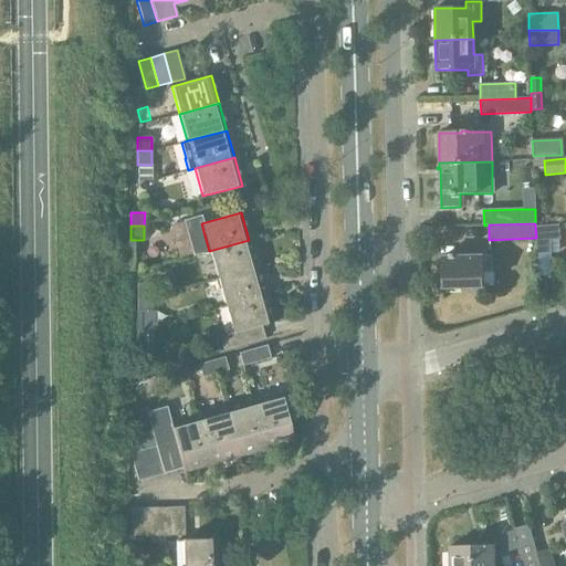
[(535,226),(536,238),(537,273),(551,272),(551,253),(551,240),(559,240),(558,226),(535,226)]
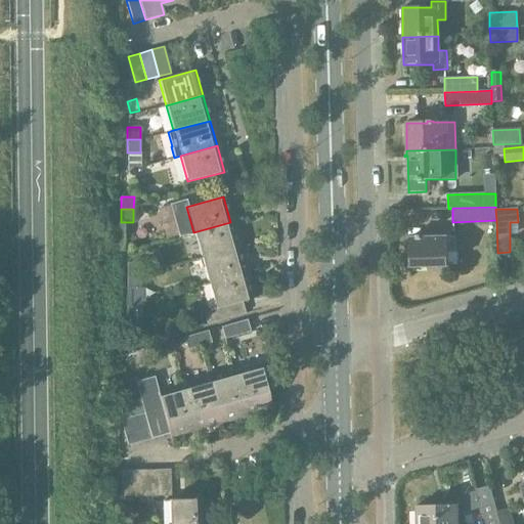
[(201,258),(237,248),(230,222),(193,232),(201,258)]
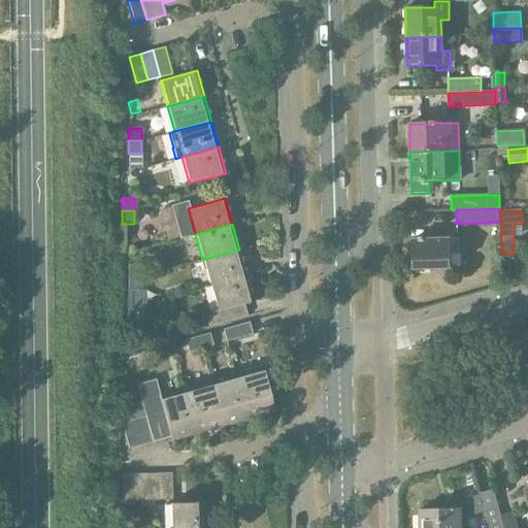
[(419,240),(411,240),(413,269),(451,268),(450,254),(459,253),(459,239),(454,239),(454,234),(432,234),(432,239),(424,240),(424,238),(419,238),(419,240)]
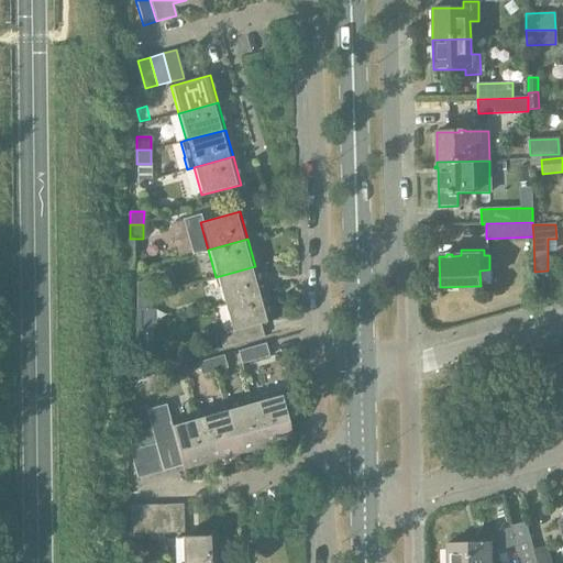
[(216,277),(223,304),(263,294),(255,266),(216,277)]
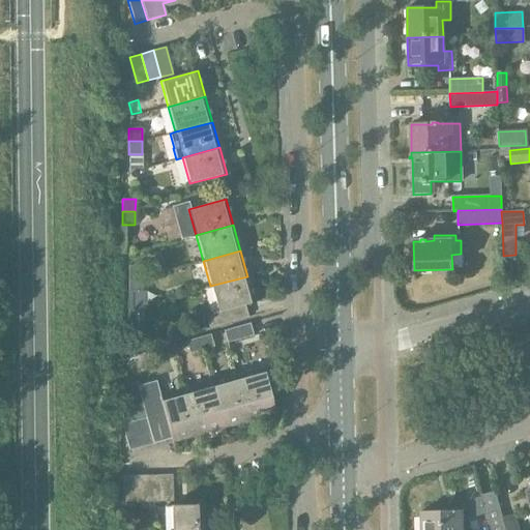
[(127,278),(141,278),(141,265),(128,265),(127,278)]
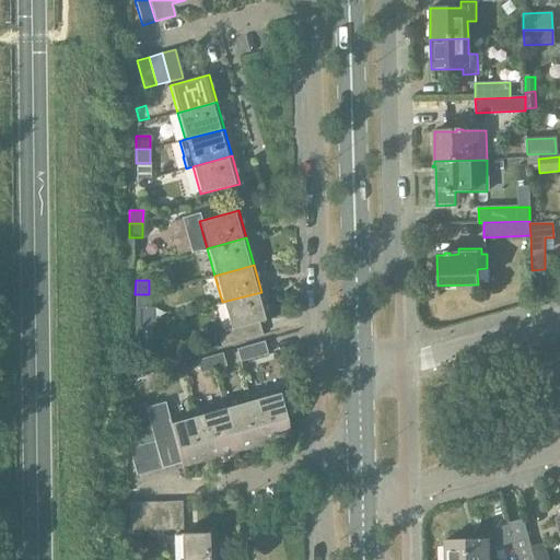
[(221,347),(234,342),(263,335),(258,323),(269,319),(261,292),(222,302),(230,328),(223,330),(224,333),(219,341),(221,347)]
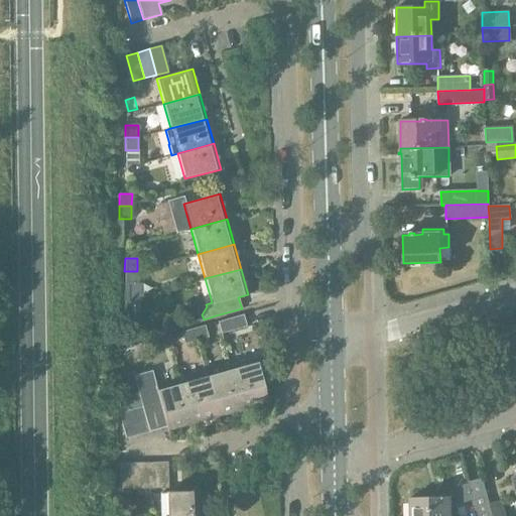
[(137,283),(137,271),(124,271),(124,283),(136,283),(137,283)]
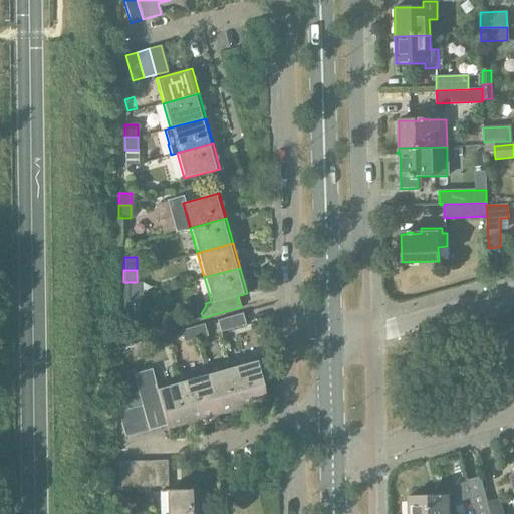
[(136,282),(123,282),(123,300),(136,297),(136,282)]
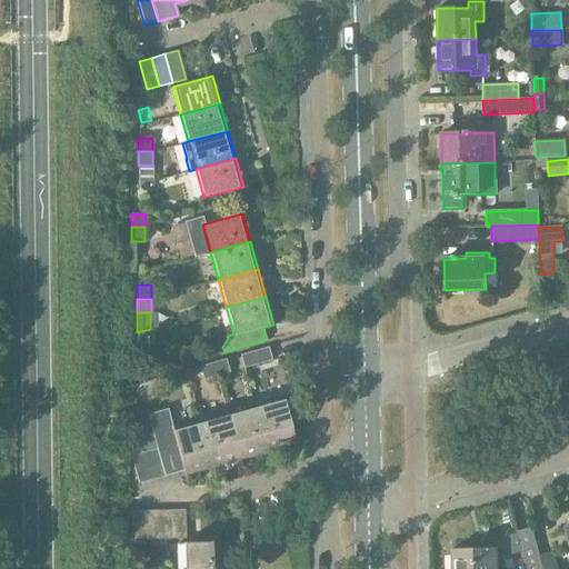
[(220,353),(217,342),(203,346),(207,357),(220,353)]
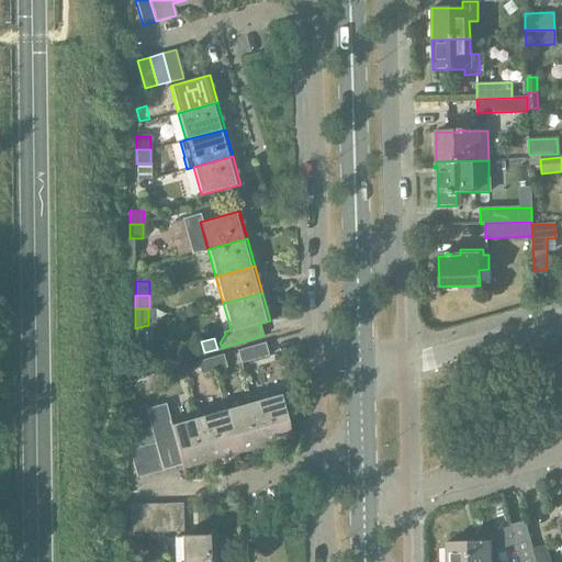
[(265,343),(237,350),(240,363),(268,356),(265,343)]
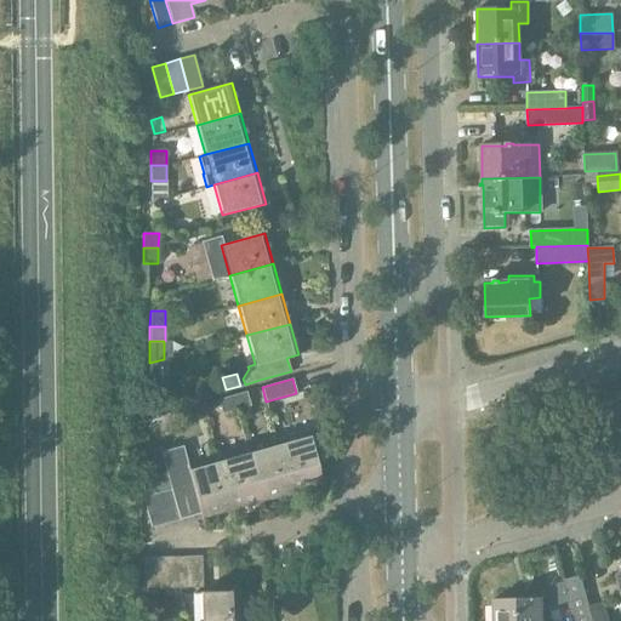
[(170,405),(165,388),(149,393),(154,410),(170,405)]
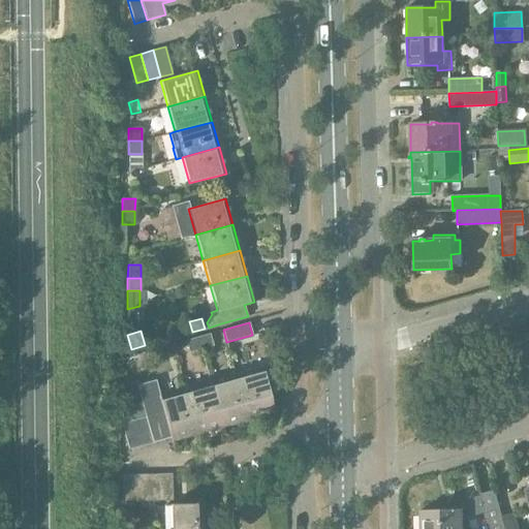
[(266,333),(259,344),(272,350),(278,339),(266,333)]
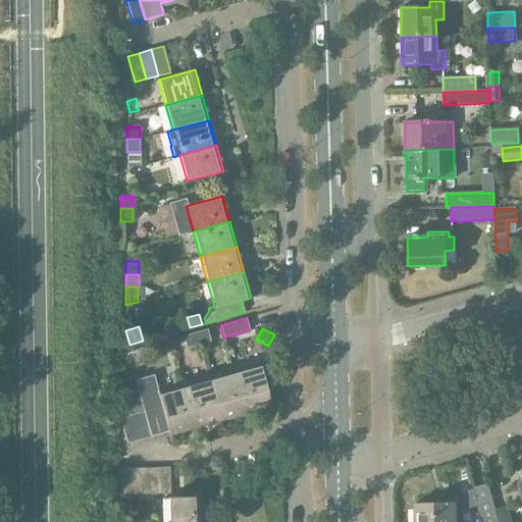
[(210,342),(207,329),(195,332),(198,345),(210,342)]
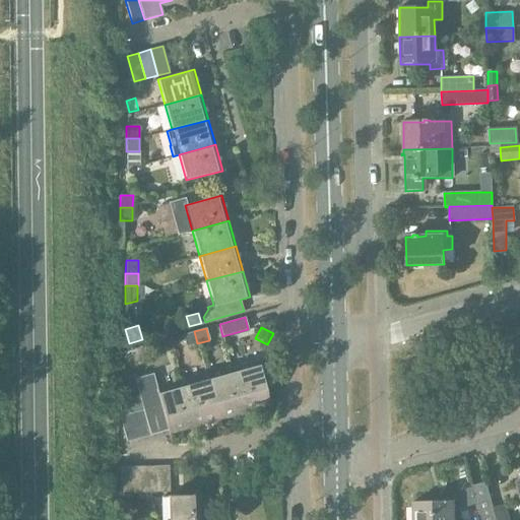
[(194,331),(182,335),(185,346),(197,343),(194,331)]
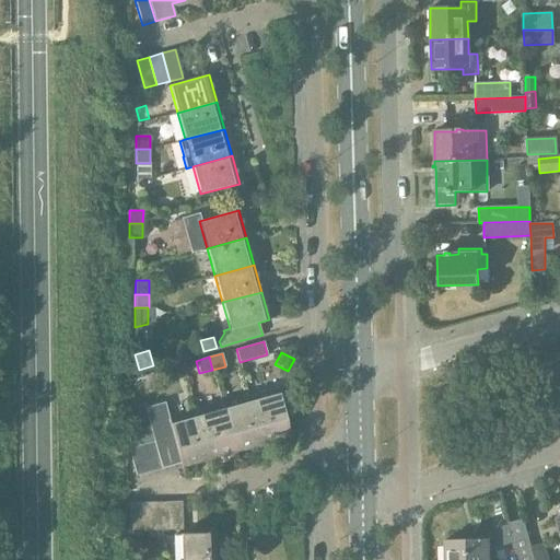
[(278,394),(249,401),(261,441),(289,433),(278,394)]
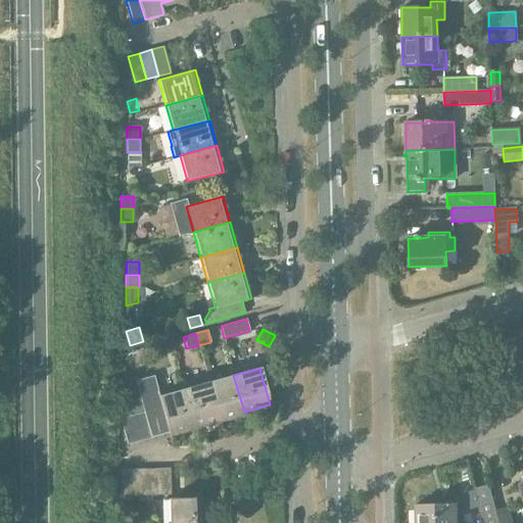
[(233,375),(208,382),(219,419),(244,412),(233,375)]
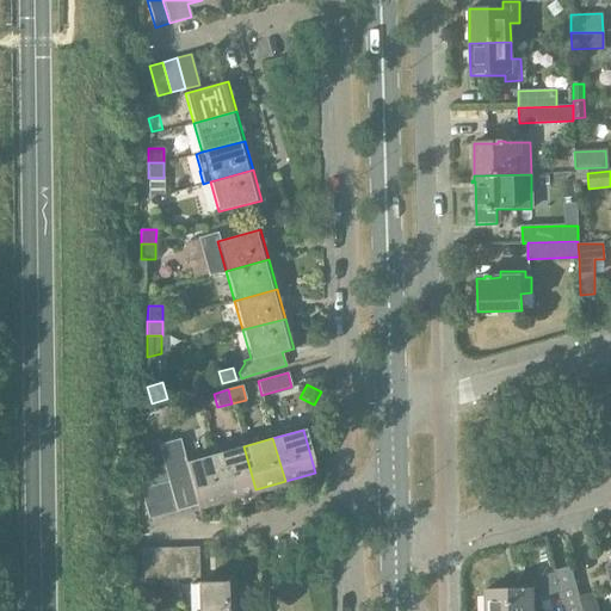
[(226,498),(214,455),(186,463),(179,439),(156,445),(167,482),(168,482),(176,512),(226,498)]
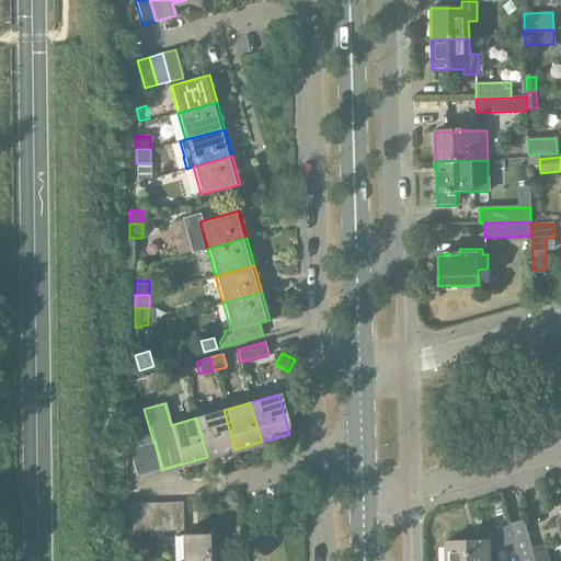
[(224,410),(196,418),(207,457),(235,449),(224,410)]
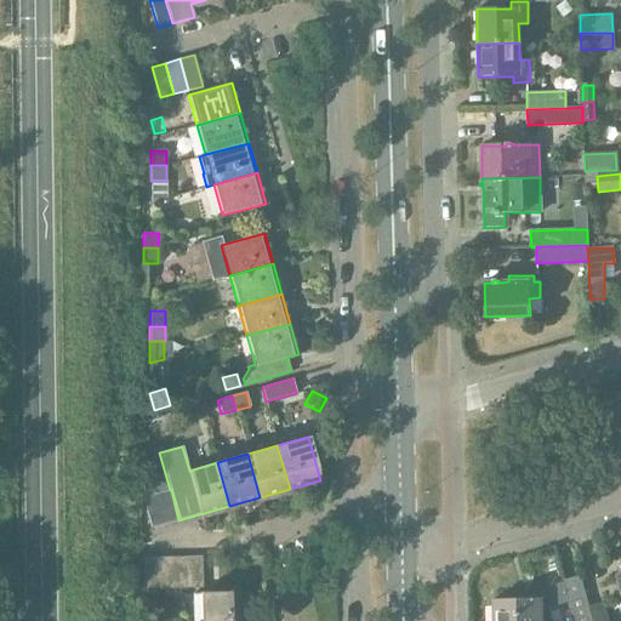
[(165,524),(178,520),(171,490),(170,490),(157,494),(165,524)]
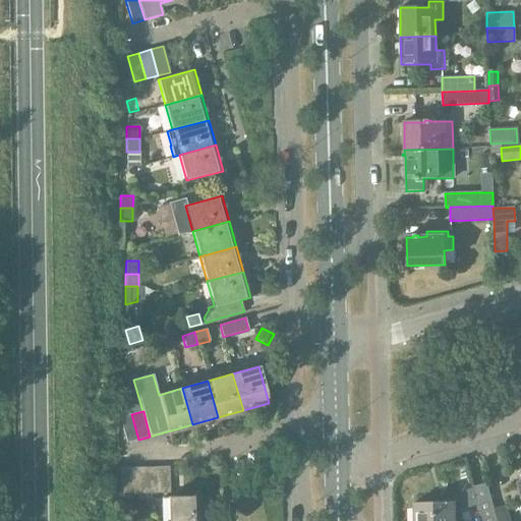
[(126,444),(138,440),(131,414),(119,417),(126,444)]
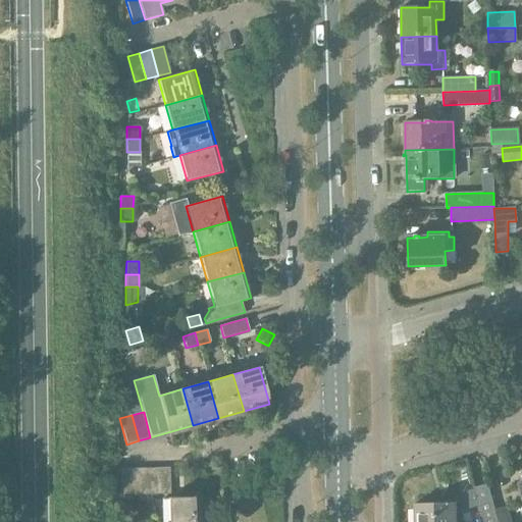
[(132,468),(119,469),(119,496),(133,496),(132,490),(132,468)]
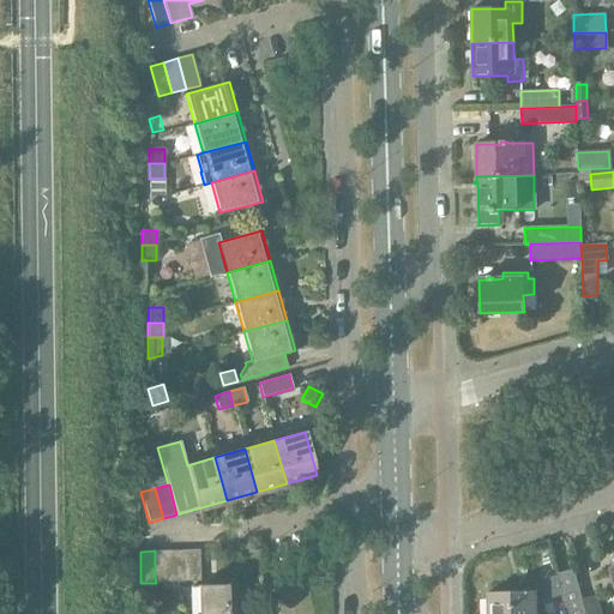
[(169,551),(155,551),(155,577),(156,583),(170,582),(170,577),(169,551)]
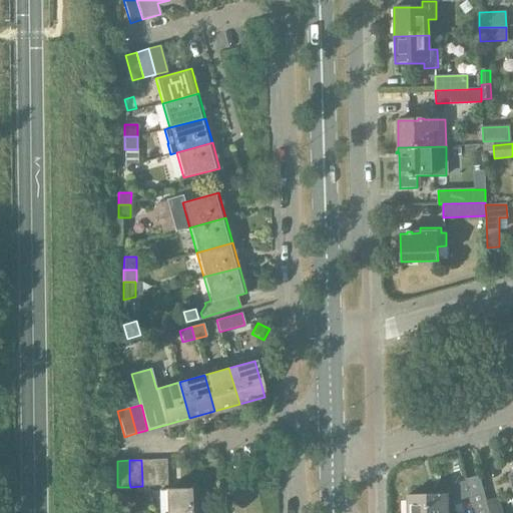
[(142,482),(142,486),(154,486),(154,482),(154,460),(141,460),(142,482)]
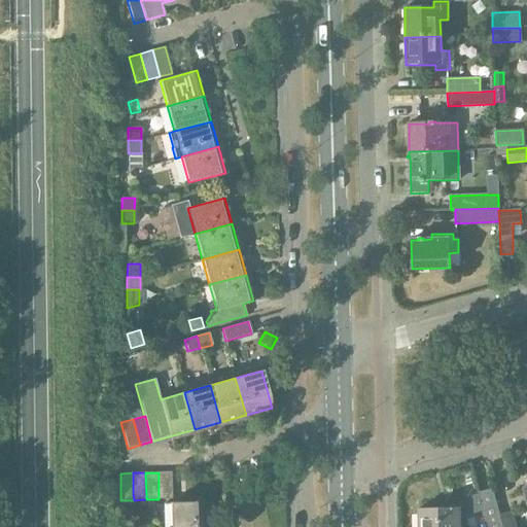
[(171,472),(159,472),(159,495),(159,499),(171,499),(171,472)]
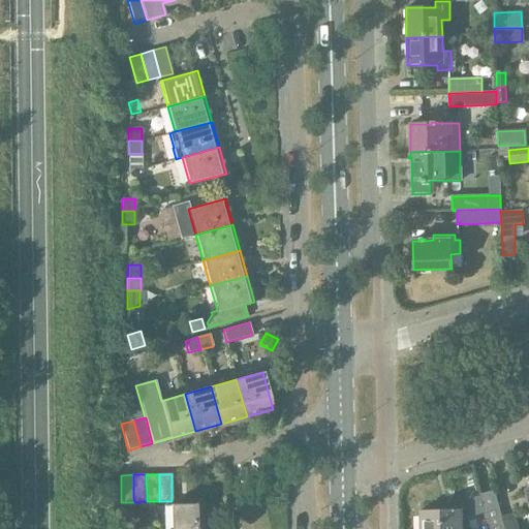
[(504,528),(501,516),(494,490),(479,494),(489,528),(504,528)]
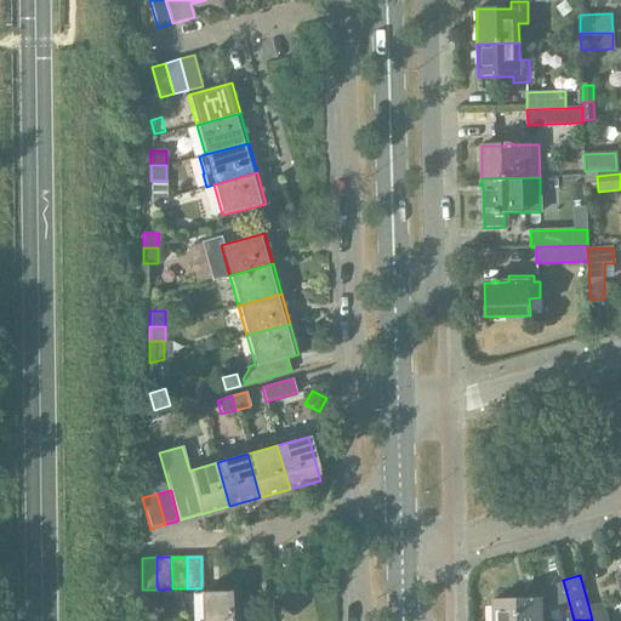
[(557,605),(569,602),(564,582),(552,586),(557,605)]
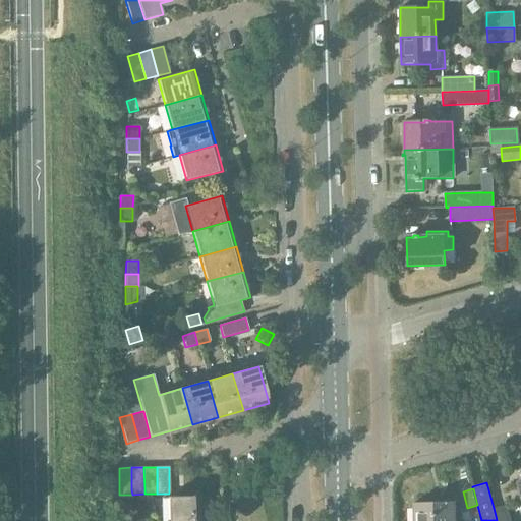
[(413,520),(454,520),(454,491),(428,499),(429,503),(413,503),(413,520)]
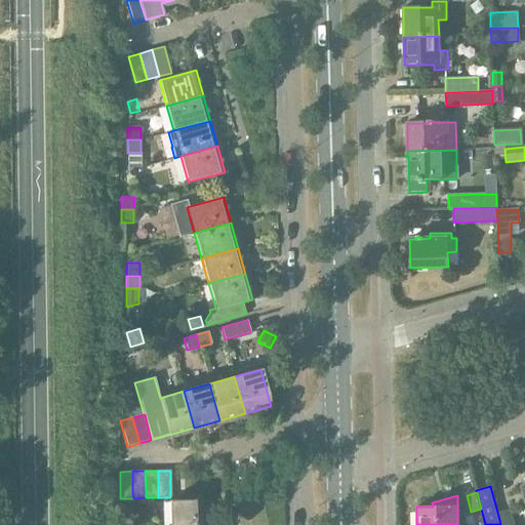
[(169,501),(169,524),(207,524),(207,500),(169,501)]
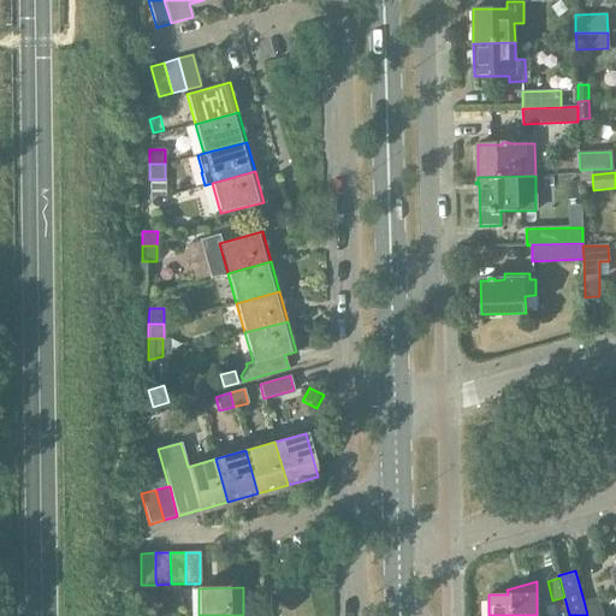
[(603,615),(598,597),(584,600),(587,615),(603,615)]
